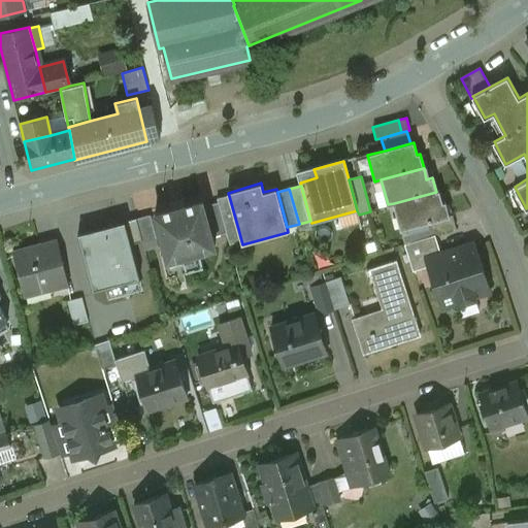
[(436,192),(394,203),(400,230),(426,223),(450,218),(450,217),(446,202),(439,204),(436,192)]
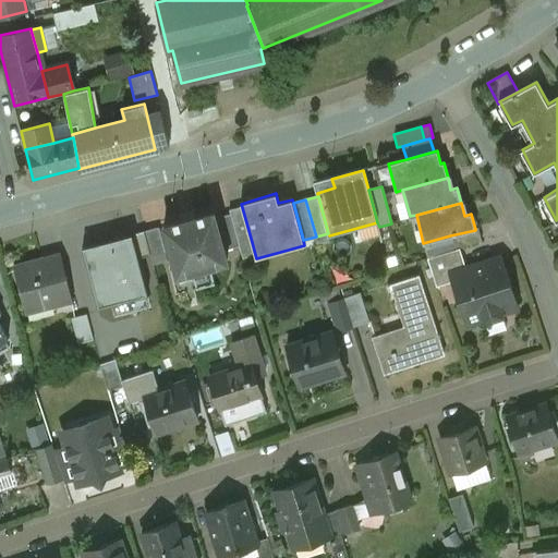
[(242,207),(230,210),(231,216),(240,246),(252,242),(242,207)]
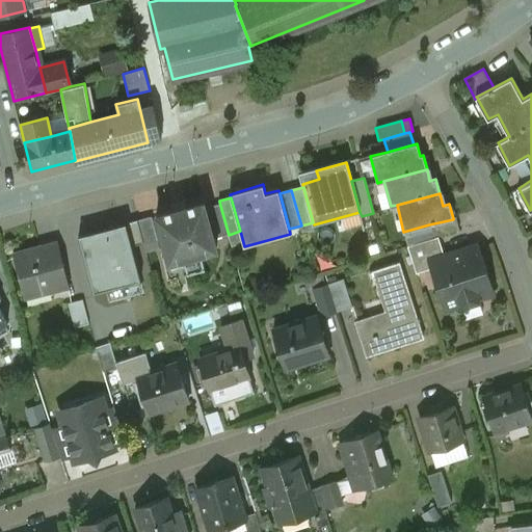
[(174,211),(156,215),(169,262),(185,259),(188,271),(206,267),(202,254),(217,249),(214,239),(206,209),(205,203),(187,207),(187,206),(173,210),(174,211)]
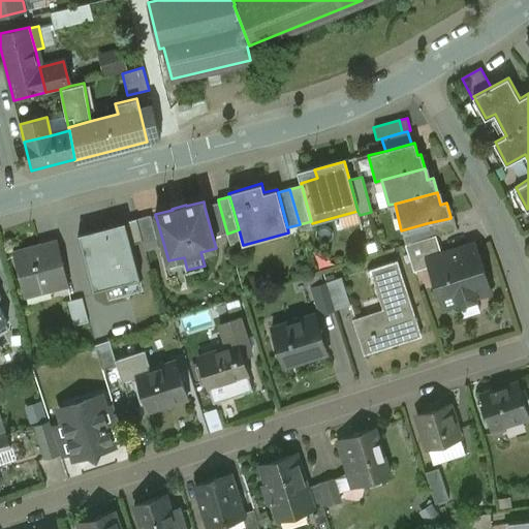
[(213,238),(227,234),(219,205),(205,208),(213,238)]
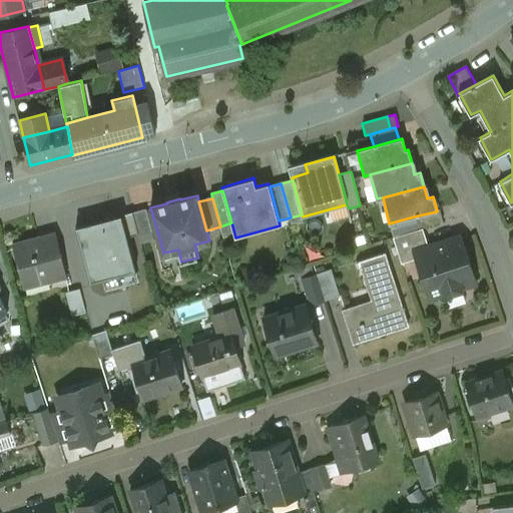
[(151,231),(145,209),(132,213),(138,234),(151,231)]
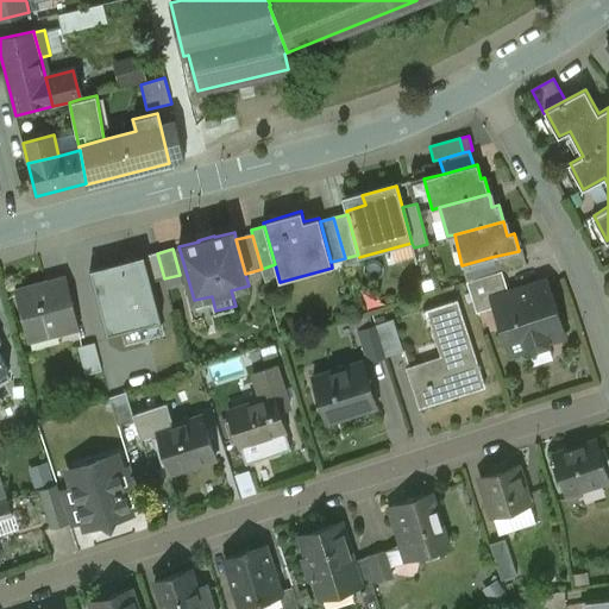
[(519,251),(491,257),(496,274),(502,271),(527,263),(522,249),(519,250),(519,251)]
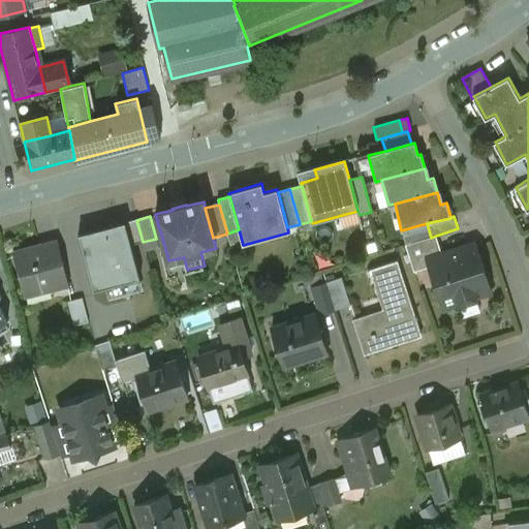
[(136,219),(125,222),(131,245),(143,242),(136,220),(136,219)]
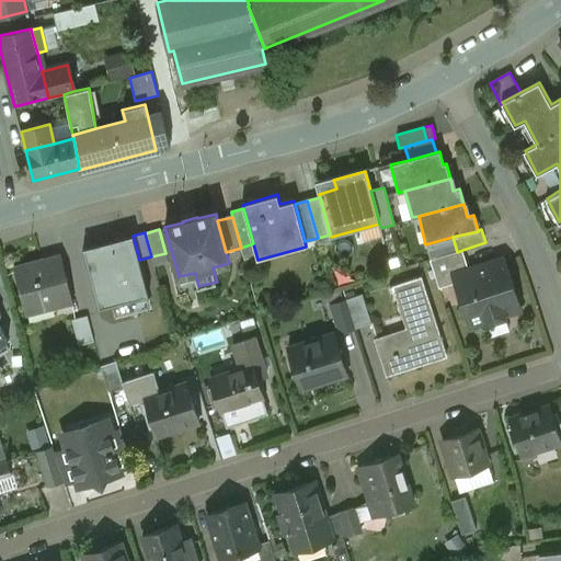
[(133,236),(83,249),(96,298),(125,292),(127,301),(148,296),(139,260),(133,236)]
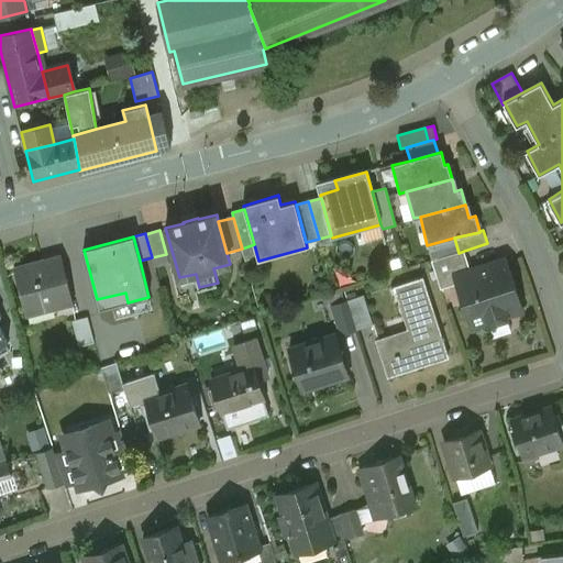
[(459,253),(432,262),(441,289),(456,285),(454,276),(471,271),(464,251),(459,253)]
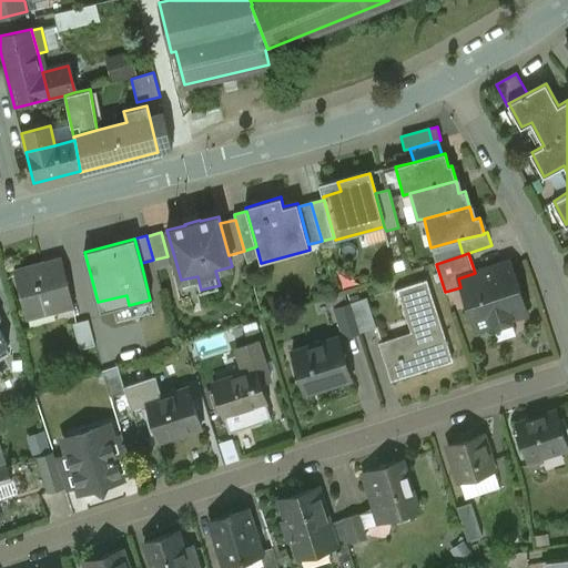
[(61,260),(44,264),(44,263),(14,271),(26,314),(53,306),(54,313),(74,307),(61,260)]
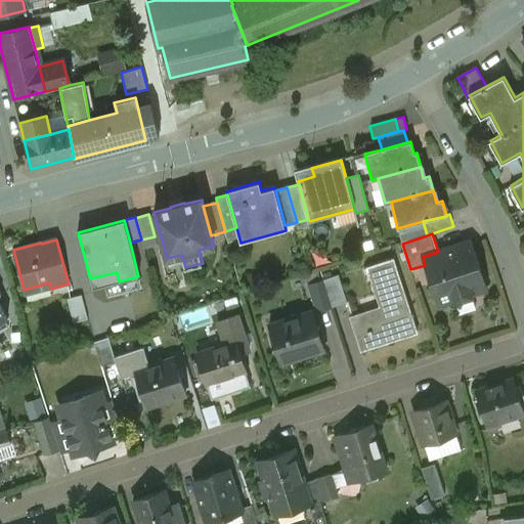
[(472,245),(447,253),(446,249),(438,252),(423,257),(425,265),(437,306),(455,300),(453,293),(484,282),(472,245)]
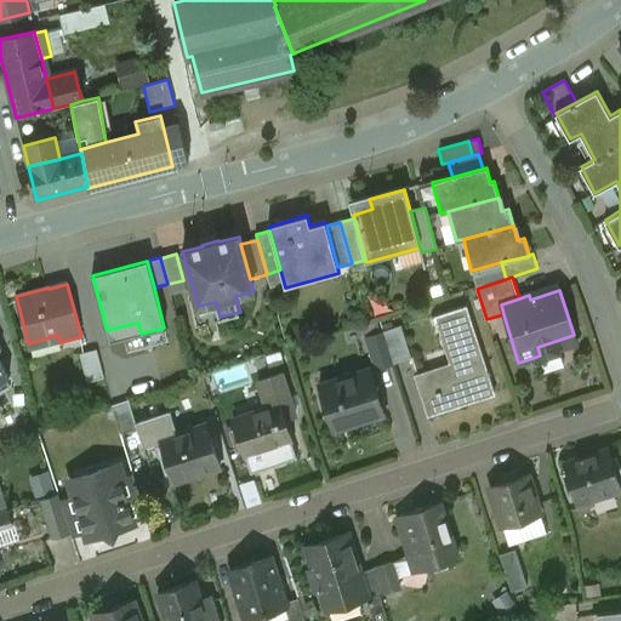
[(467,307),(434,317),(451,369),(417,379),(428,415),(494,393),(467,307)]
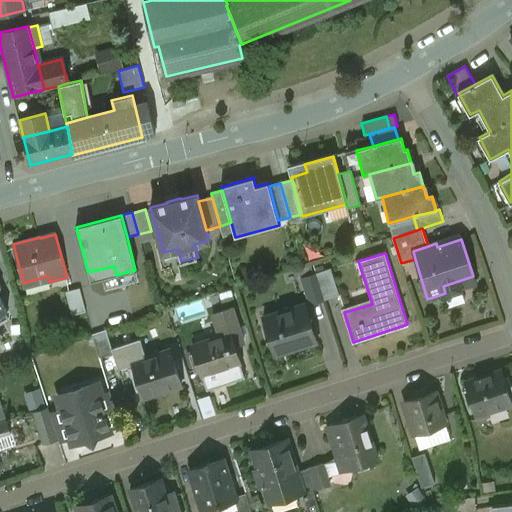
[(331,268),(316,273),(324,300),(339,296),(331,268)]
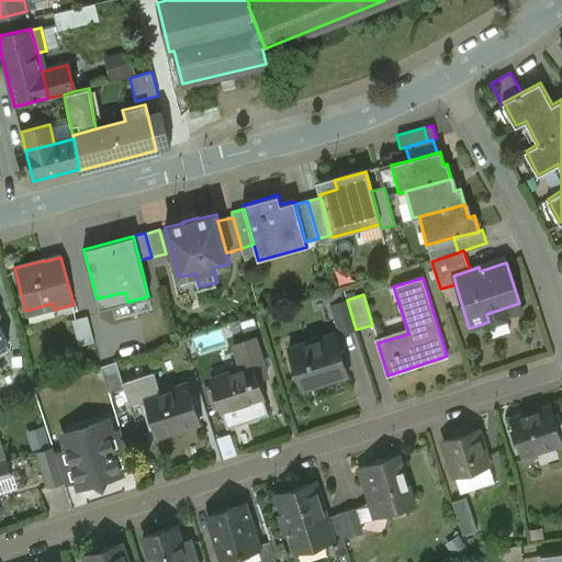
[(347,300),(330,305),(340,335),(356,329),(347,300)]
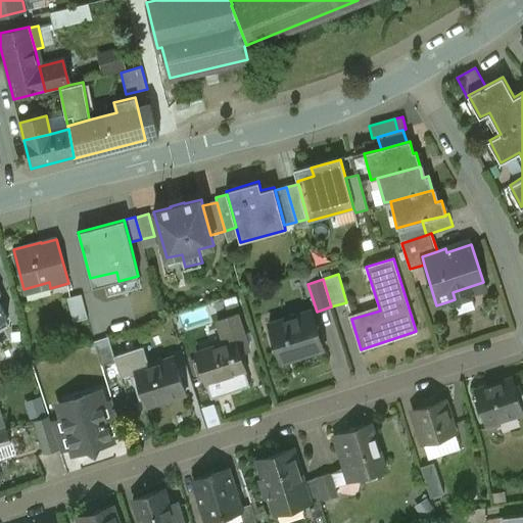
[(82,294),(67,298),(74,322),(88,319),(82,294)]
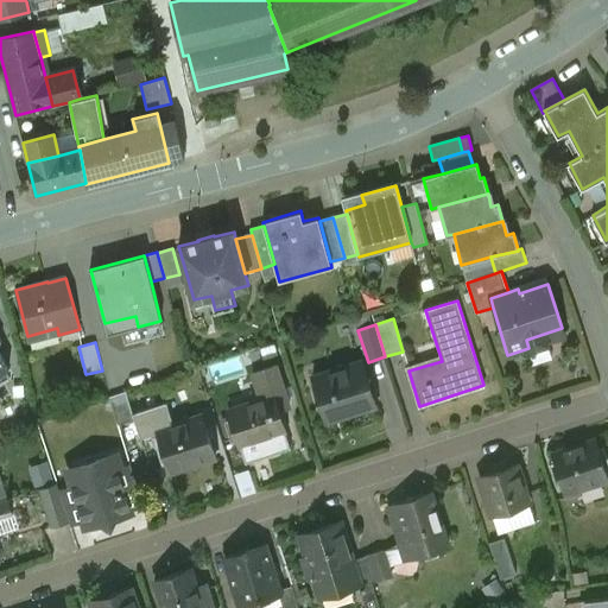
[(362,362),(312,378),(325,420),(343,416),(341,409),(372,400),(373,406),(375,405),(362,362)]
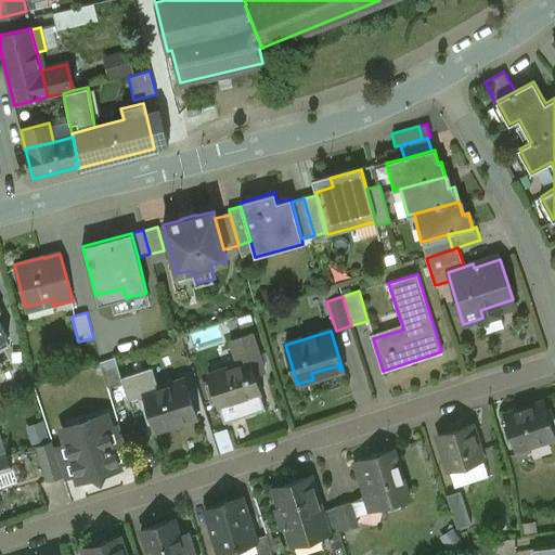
[(237,364),(208,373),(217,403),(258,390),(252,369),(261,365),(250,334),(230,340),(237,364)]
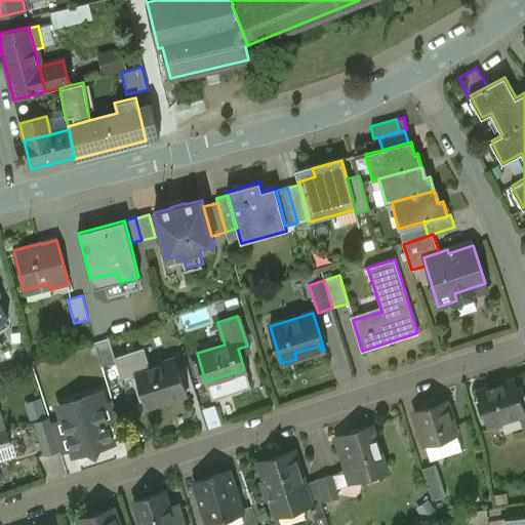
[(109,338),(94,342),(102,366),(116,361),(109,338)]
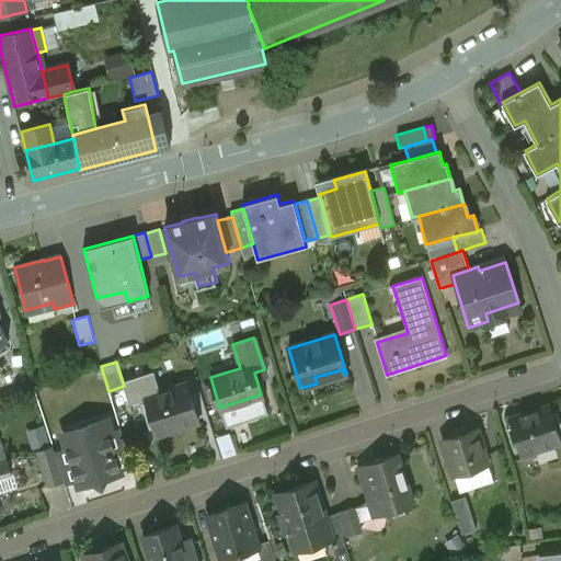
[(187,384),(145,397),(157,434),(198,421),(187,384)]
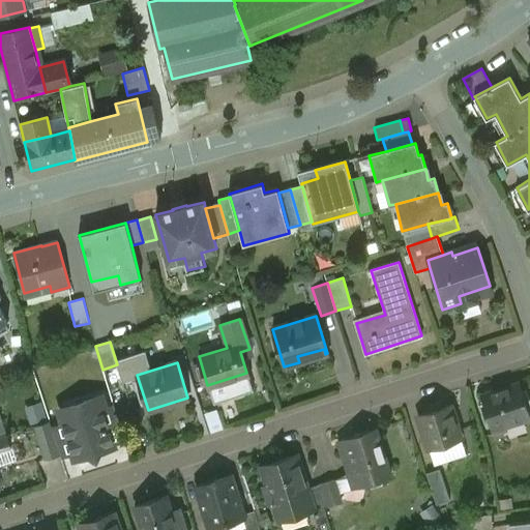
[(518,382),(480,394),(494,434),(505,430),(504,427),(529,417),(518,382)]
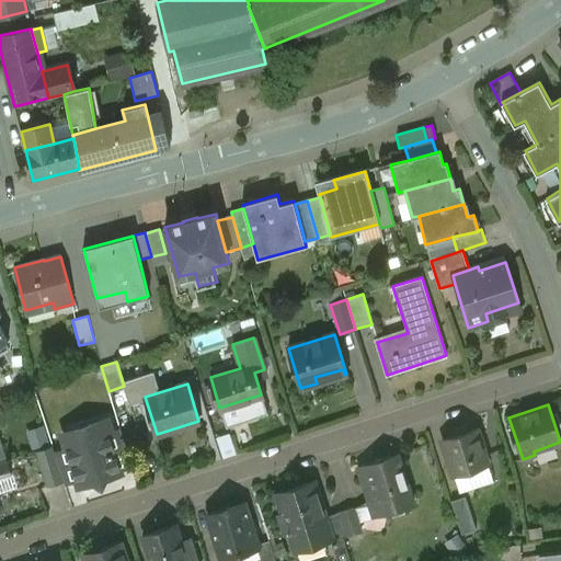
[(103,421),(80,427),(83,436),(80,444),(68,447),(78,479),(80,485),(93,482),(102,487),(106,478),(119,473),(118,468),(107,435),(103,421)]
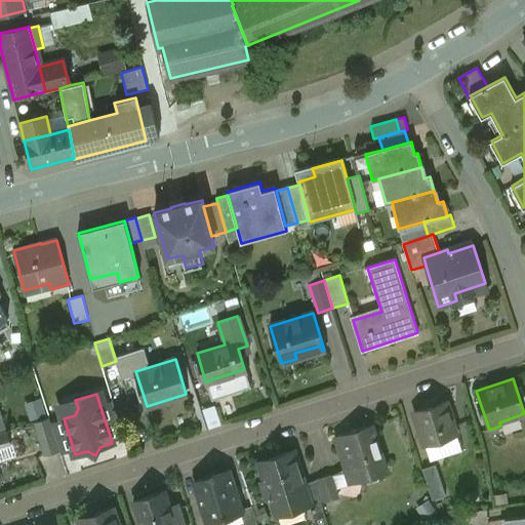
[(31,418),(50,415),(47,397),(28,400),(31,418)]
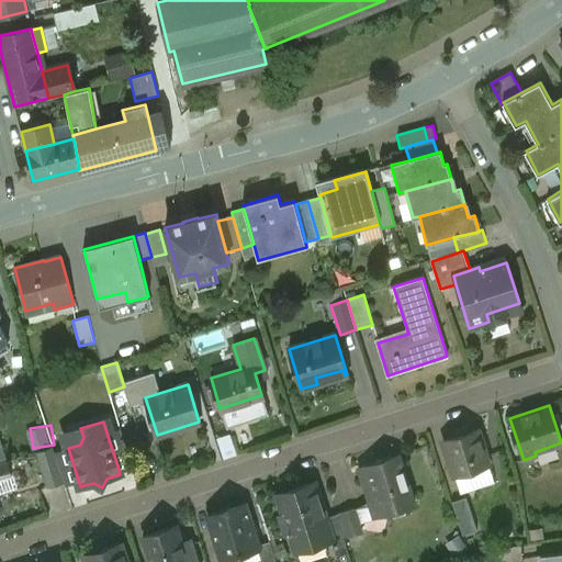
[(476,428),(467,431),(464,426),(451,430),(453,436),(442,439),(453,476),(489,465),(476,428)]
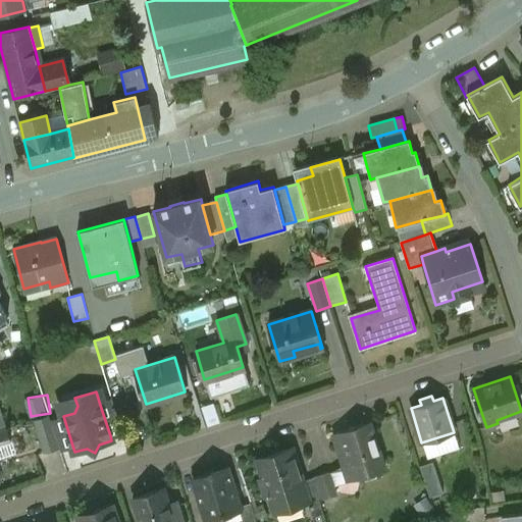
[(112,401),(100,405),(110,435),(122,431),(112,401)]
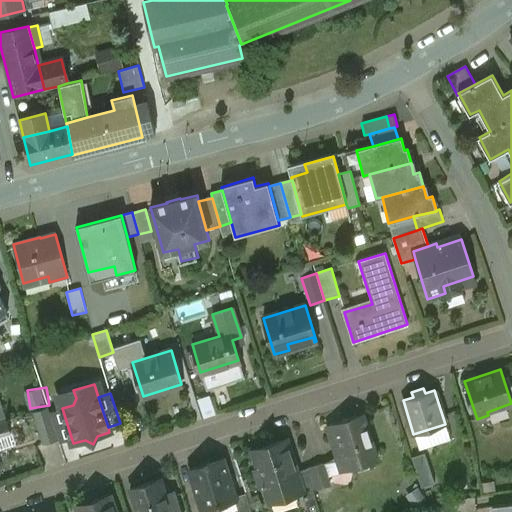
[(63,410),(50,414),(59,441),(71,437),(63,410)]
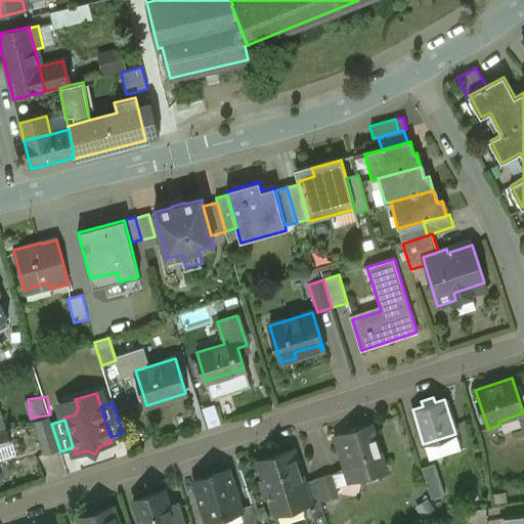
[(372,425),(335,437),(340,450),(343,449),(345,454),(349,454),(350,465),(348,466),(353,476),(355,478),(357,479),(359,479),(361,479),(370,477),(370,475),(384,472),(384,473),(386,472),(372,425)]
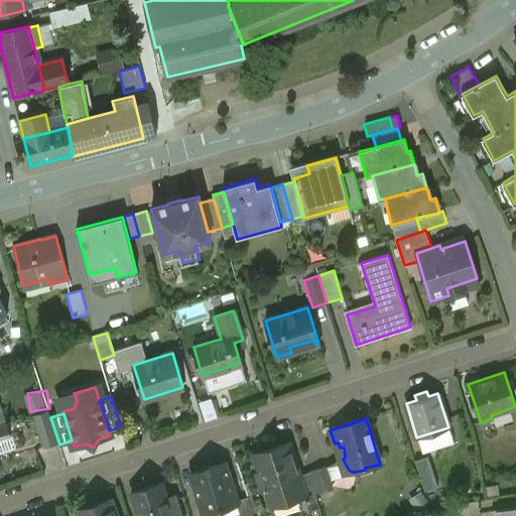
[(287,442),(253,454),(271,506),(301,496),(303,496),(297,476),(287,442)]
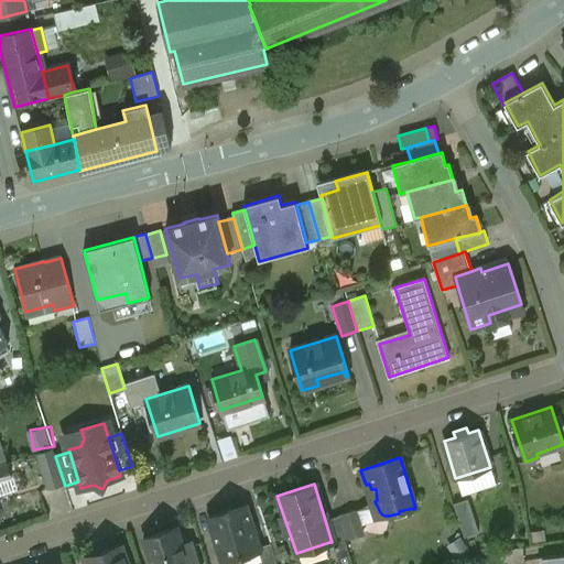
[(455,501),(464,537),(479,532),(469,498),(455,501)]
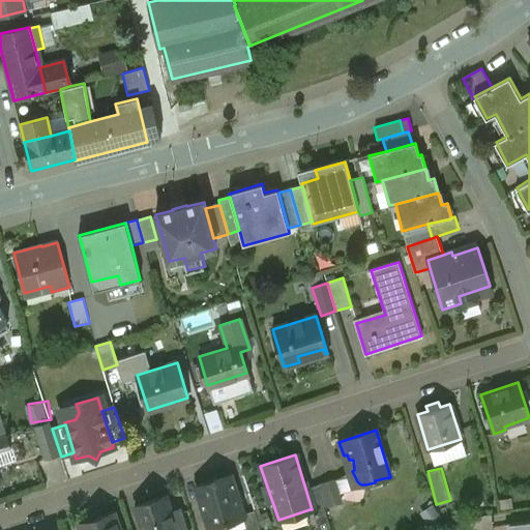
[(231,476),(196,488),(209,529),(244,518),(231,476)]
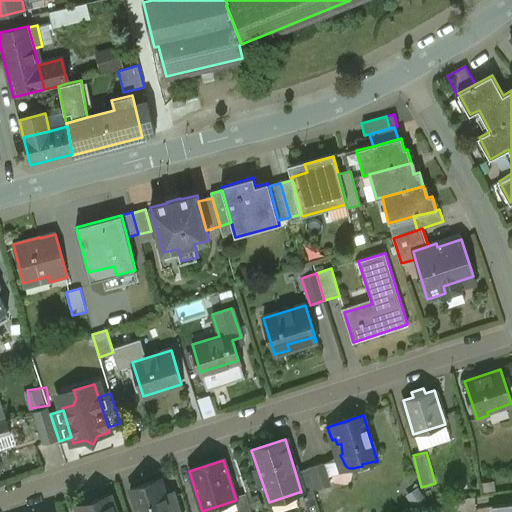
[(328,485),(321,464),(310,467),(316,489),(328,485)]
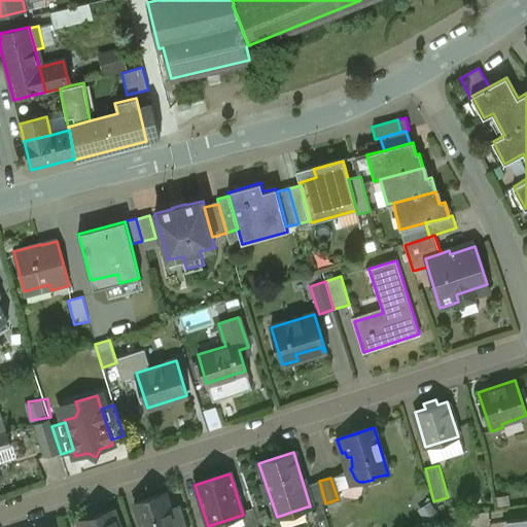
[(314,483),(304,486),(310,506),(308,506),(311,517),(314,511),(323,508),(314,483)]
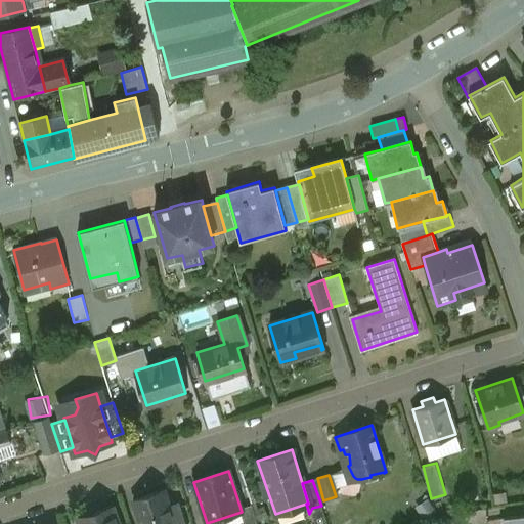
[(169,507),(164,491),(133,501),(140,523),(183,523),(177,504),(169,507)]
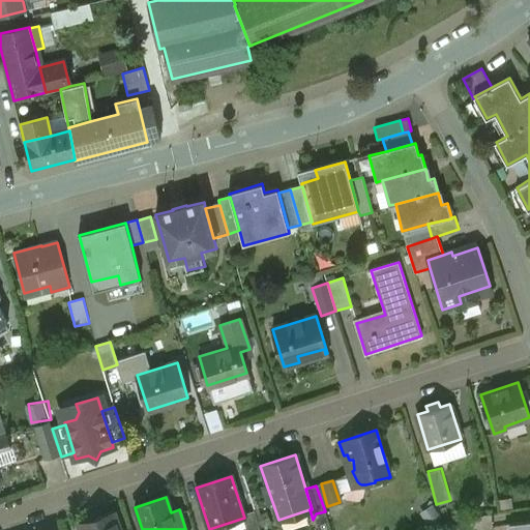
[(120,529),(115,513),(93,520),(91,516),(84,519),(83,524),(79,525),(81,529),(120,529)]
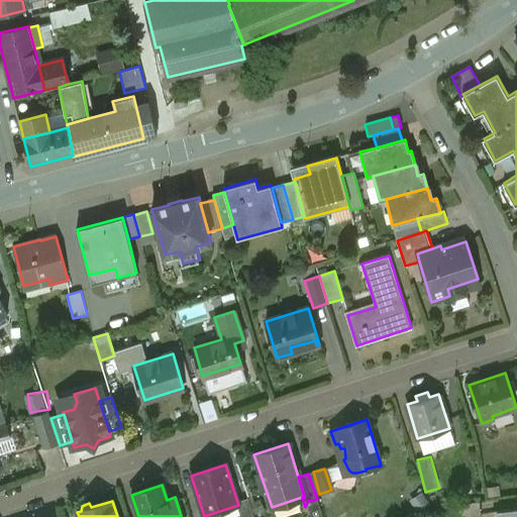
[(479,502),(451,508),(453,516),(477,516),(482,516),(479,502)]
